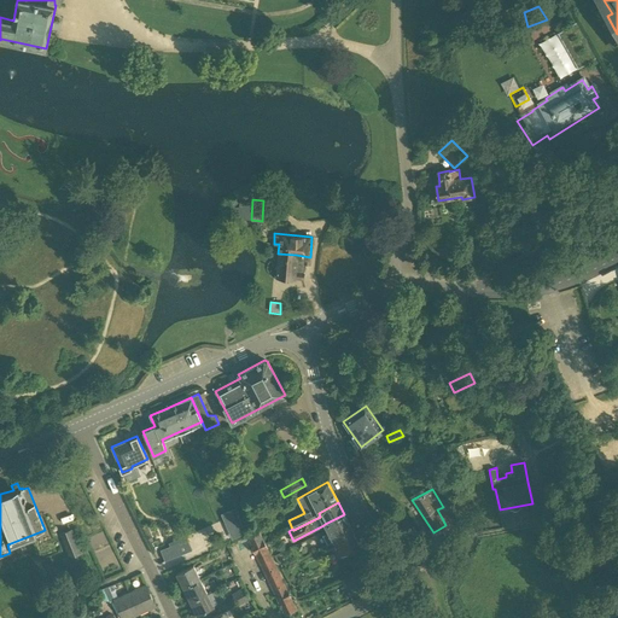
[(454,505),(447,508),(452,517),(453,517),(459,513),(454,505)]
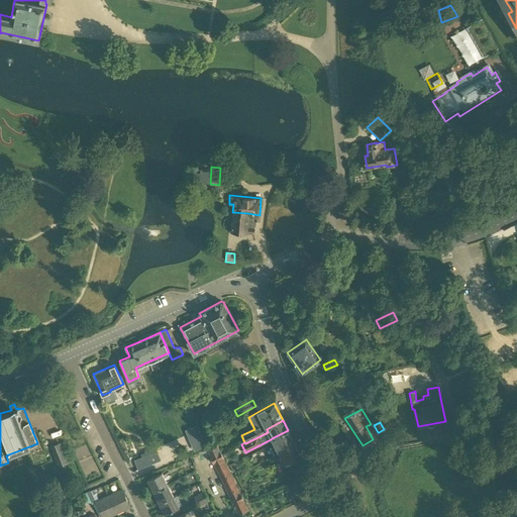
[(191,444),(203,439),(197,425),(186,430),(191,444)]
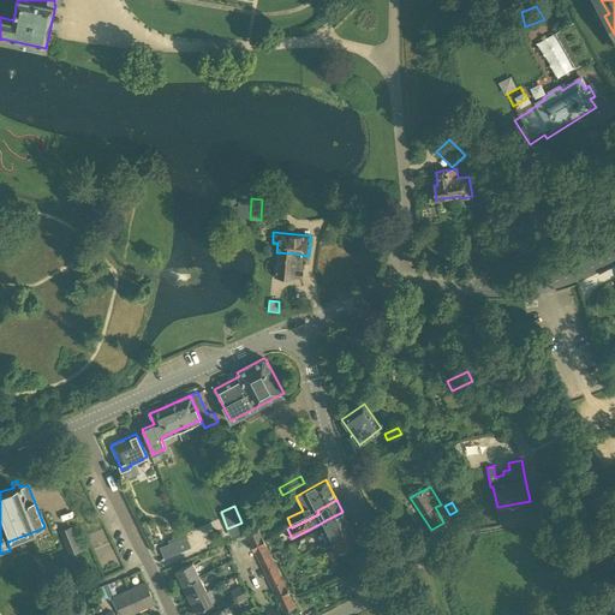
[(342,512),(323,521),(322,523),(327,530),(321,532),(326,542),(330,539),(351,529),(342,512)]
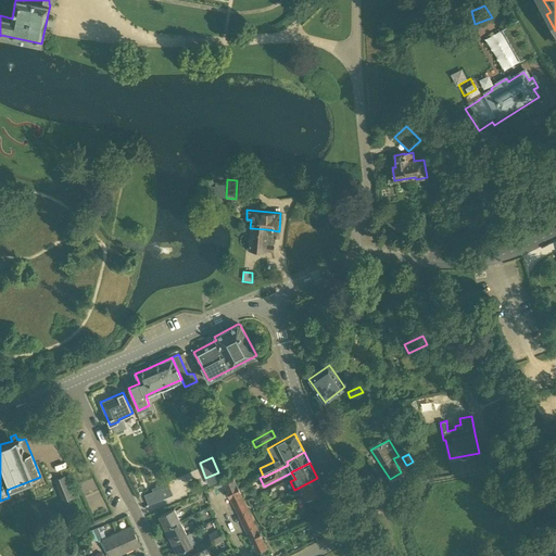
[(57,485),(66,481),(64,476),(54,479),(57,485)]
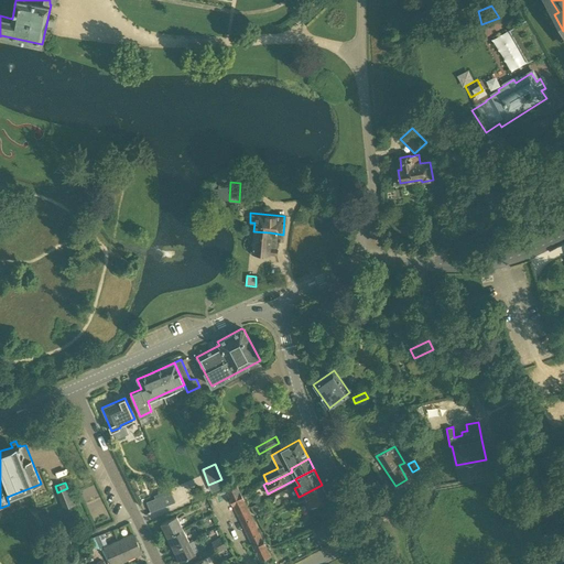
[(236,513),(241,511),(248,508),(237,485),(225,490),(236,513)]
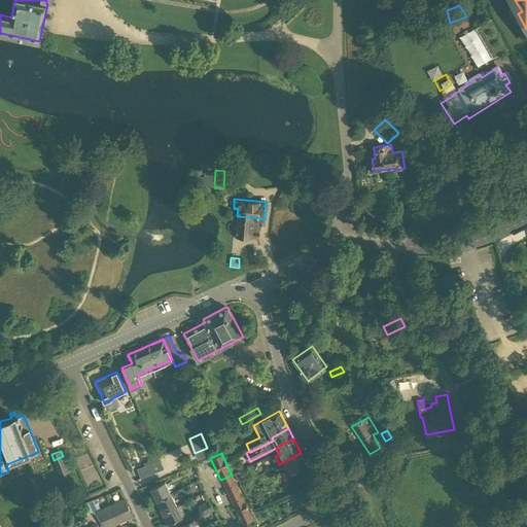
[(301,453),(283,462),(290,476),(308,466),(301,453)]
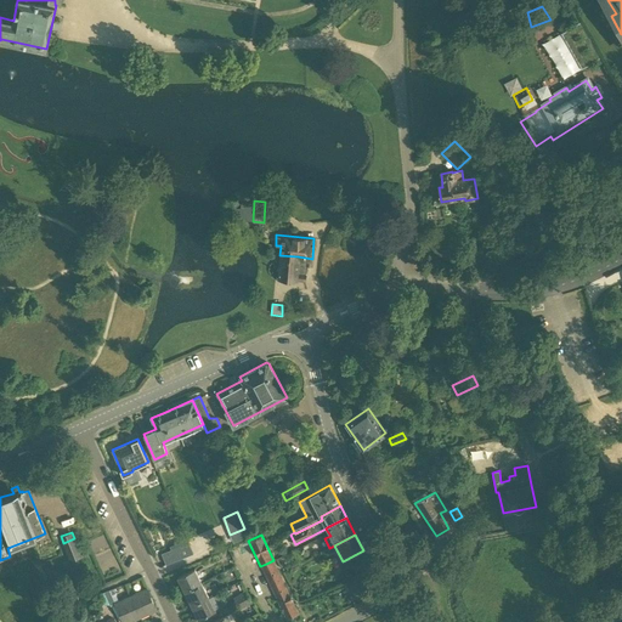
[(74,538),(63,543),(66,549),(77,544),(74,538)]
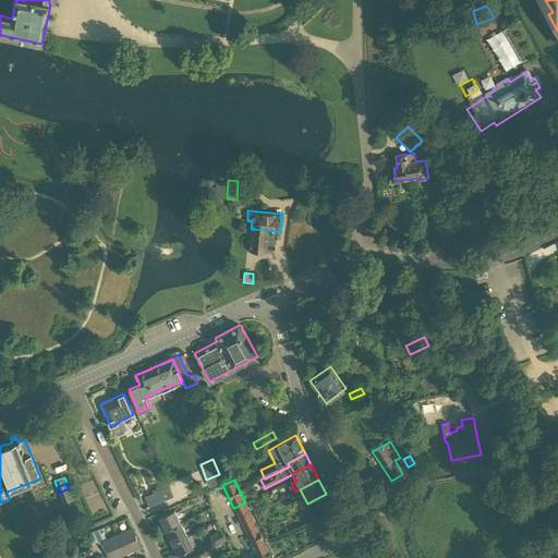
[(173,496),(169,487),(154,494),(157,502),(173,496)]
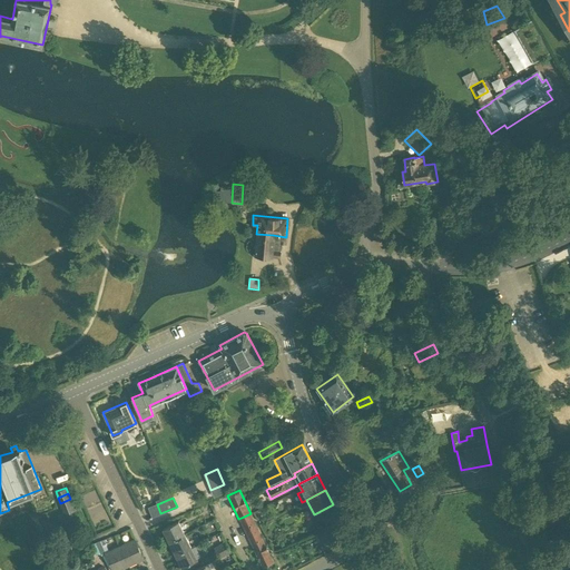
[(70,499),(60,503),(62,509),(72,504),(70,499)]
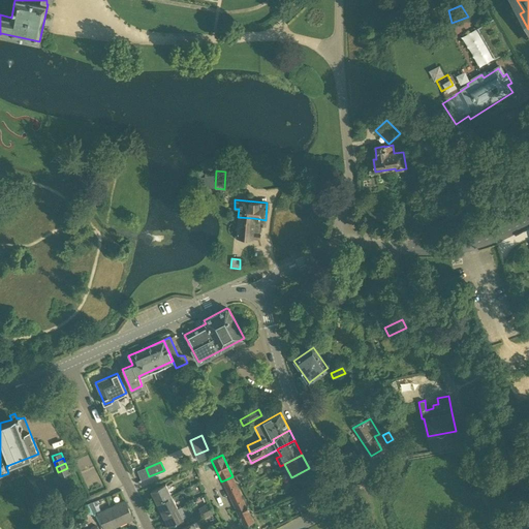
[(67,468),(58,472),(60,477),(69,473),(67,468)]
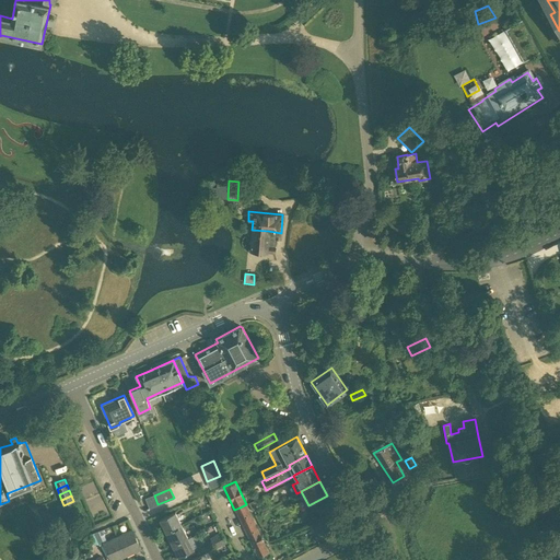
[(246,504),(240,508),(244,517),(251,514),(246,504)]
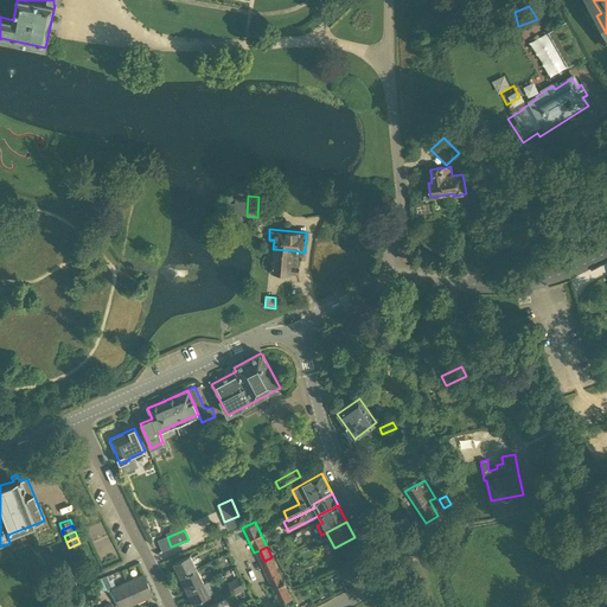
[(180,577),(197,569),(190,555),(173,563),(180,577)]
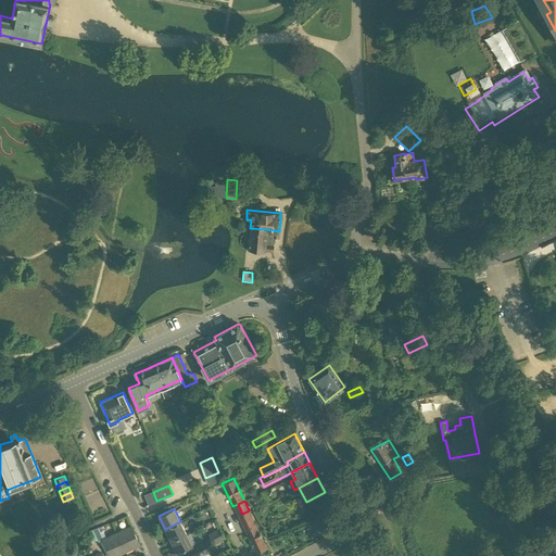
[(249,510),(242,514),(245,521),(253,518),(249,510)]
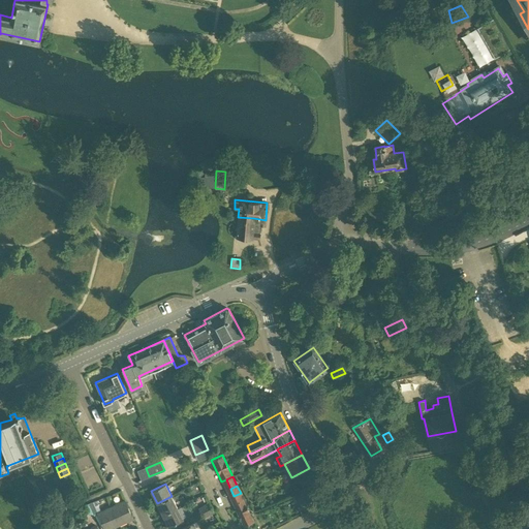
[(237,502),(244,499),(241,493),(234,496),(237,502)]
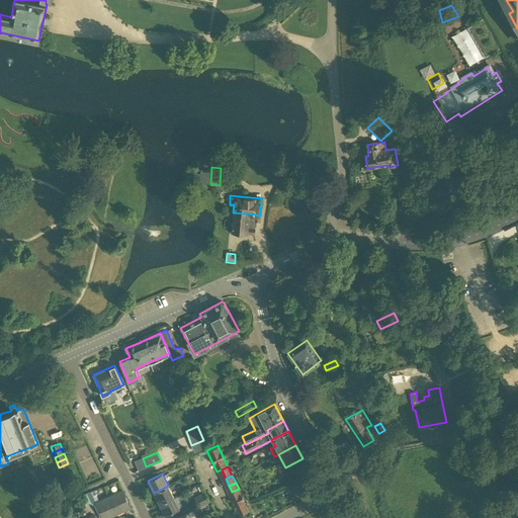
[(168,486),(154,493),(159,504),(173,497),(168,486)]
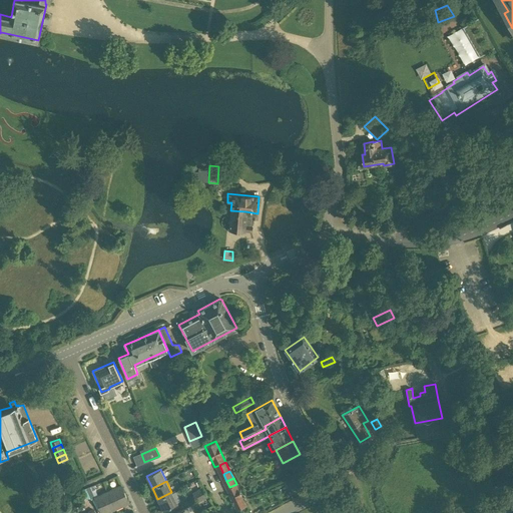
[(232,493),(239,490),(236,484),(229,487),(232,493)]
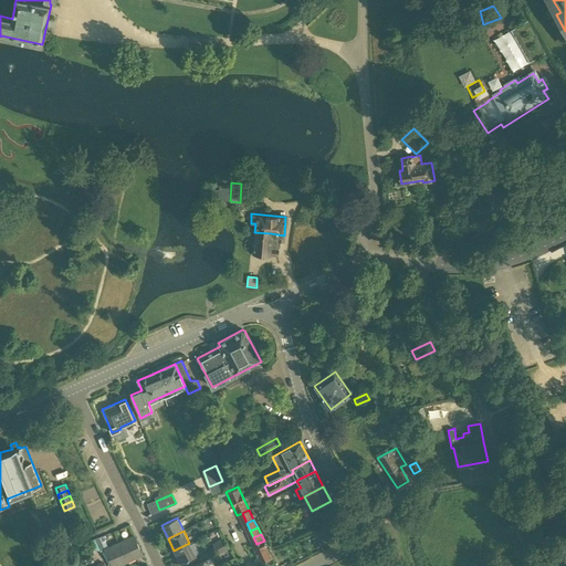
[(118,542),(128,562),(143,555),(134,535),(118,542)]
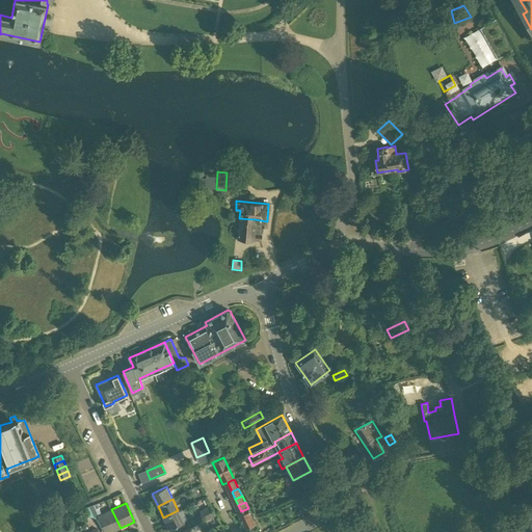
[(203,516),(213,510),(210,505),(200,511),(203,516)]
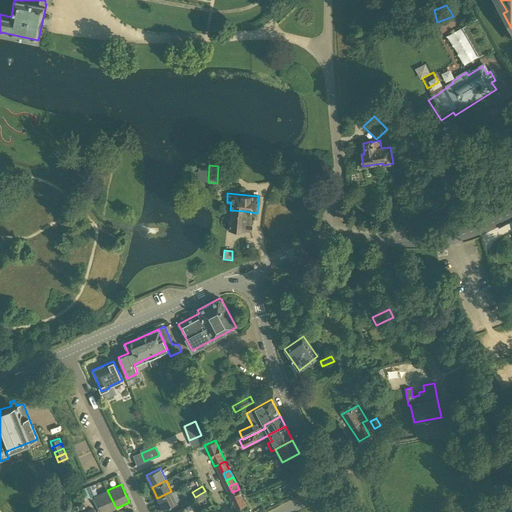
[(239,489),(232,492),(228,494),(236,509),(246,504),(239,489)]
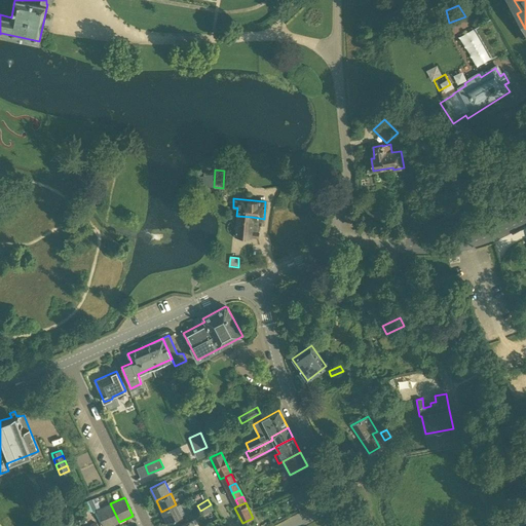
[(110,525),(119,522),(110,503),(97,510),(104,525),(110,525)]
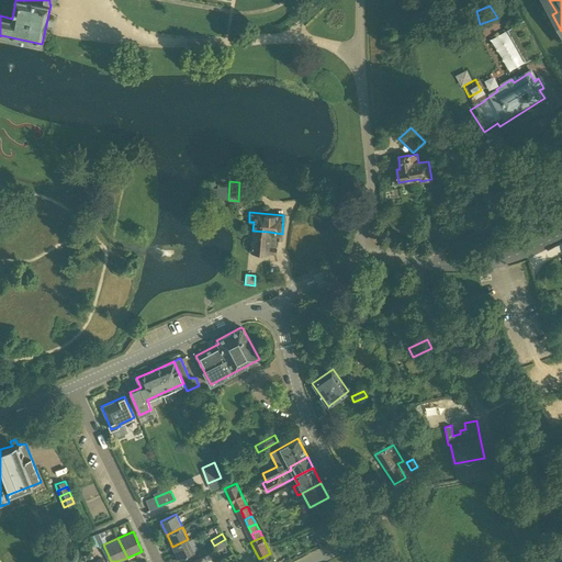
[(188,539),(172,547),(179,559),(194,552),(188,539)]
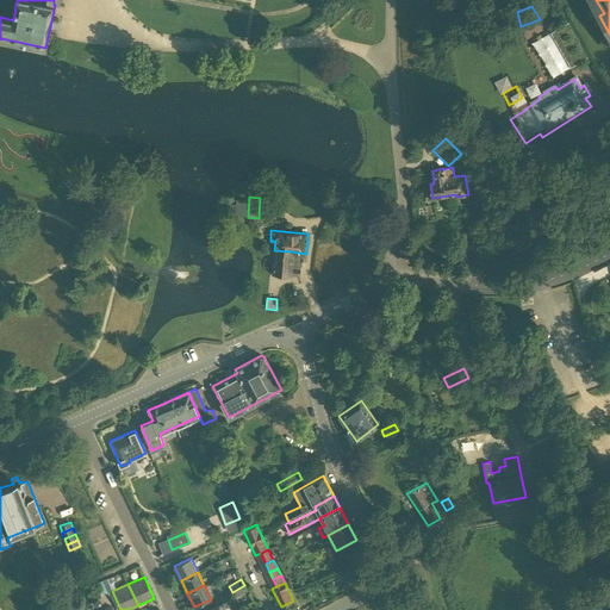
[(244,585),(232,592),(235,598),(247,591),(244,585)]
